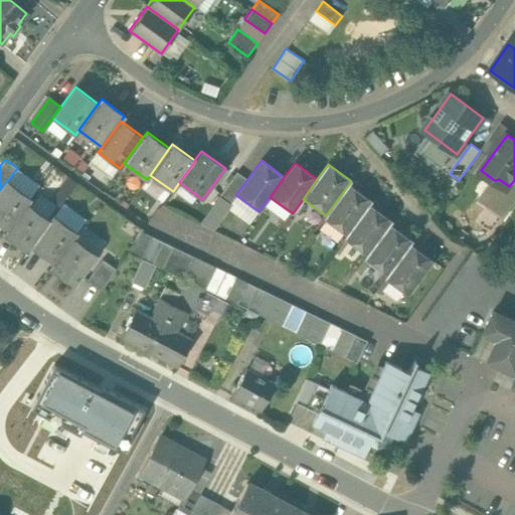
[(237,172),(219,196),(230,204),(236,195),(235,195),(247,179),(237,172)]
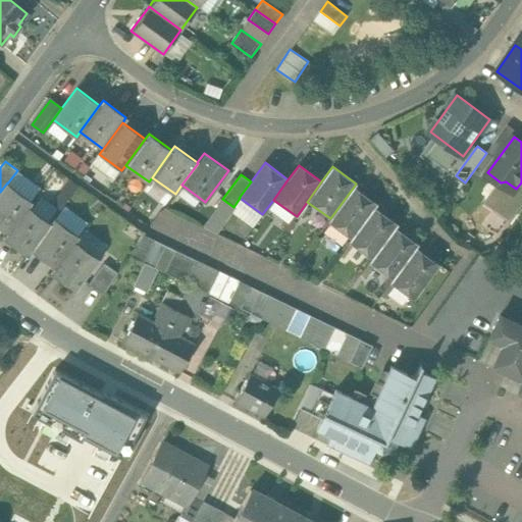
[(0,192),(0,225),(8,231),(28,206),(31,201),(7,184),(7,183),(0,192)]
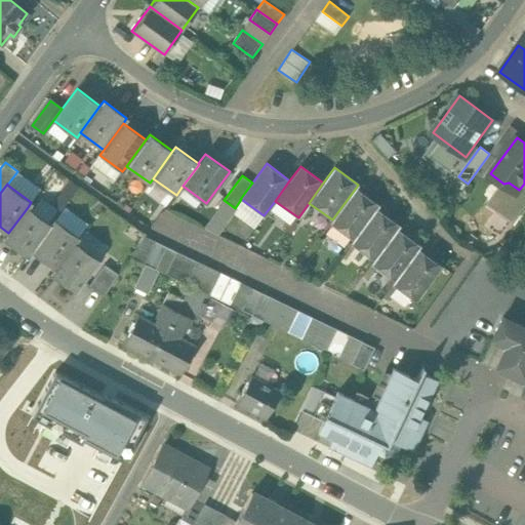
[(378,205),(356,188),(332,219),(330,223),(353,240),(376,208),(378,205)]
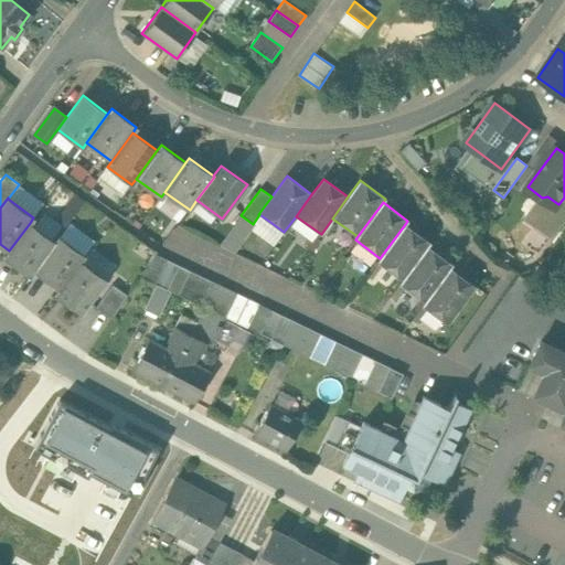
[(55,242),(30,223),(9,251),(4,256),(30,275),(34,270),(55,242)]
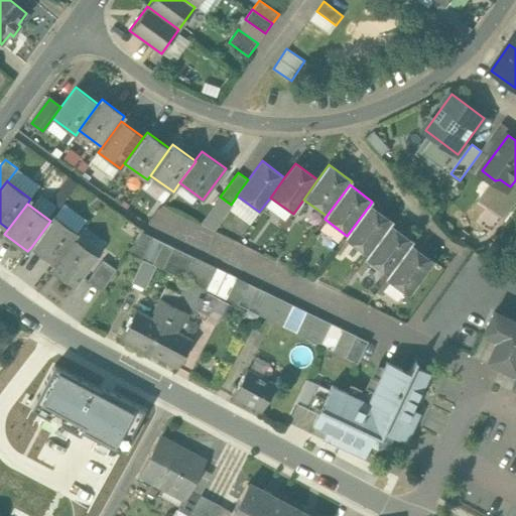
[(392,222),(370,205),(347,236),(345,239),(367,256),(390,225),(392,222)]
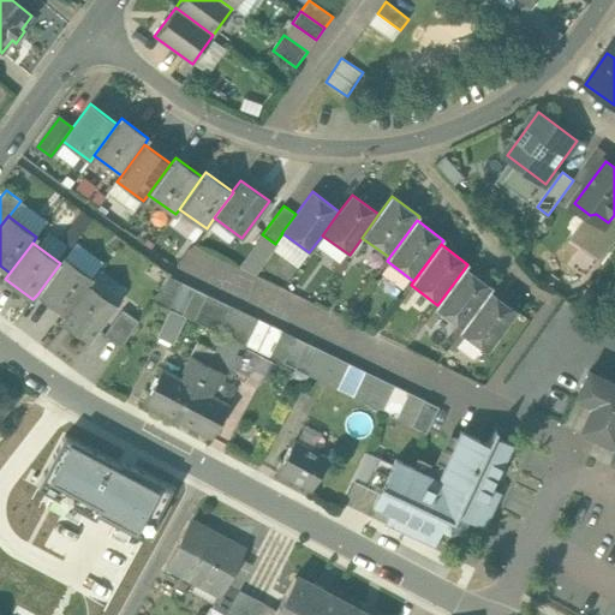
[(60,263),(37,294),(64,314),(88,282),(91,278),(64,257),(60,263)]
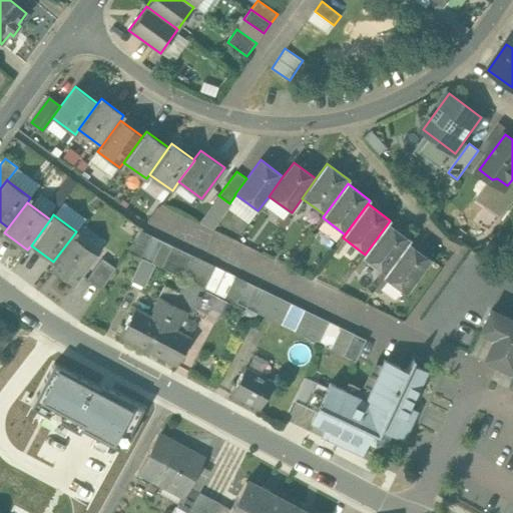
[(365,254),(363,258),(386,274),(408,243),(411,239),(388,223),(365,254)]
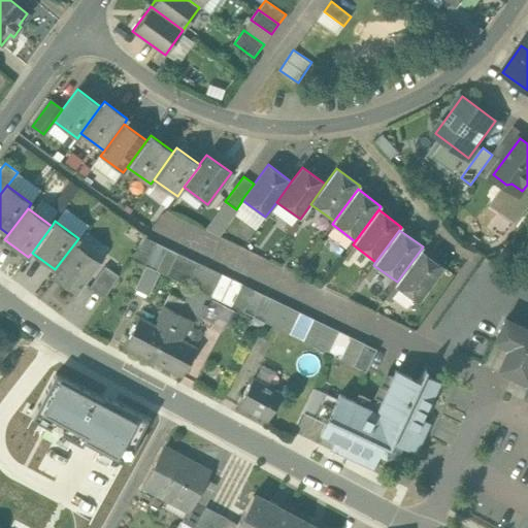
[(145,237),(131,258),(144,265),(156,242),(145,237)]
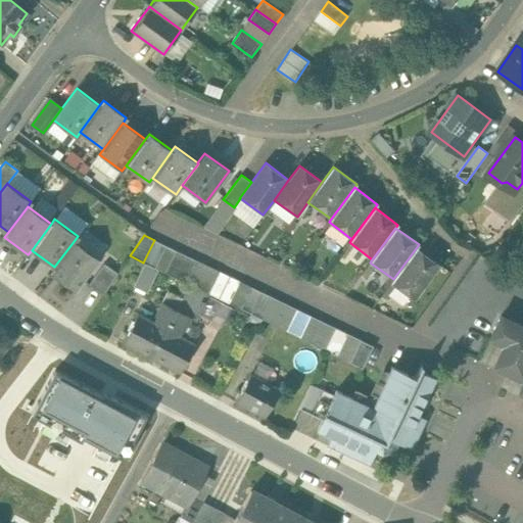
[(54,267),(51,272),(76,289),(98,258),(75,240),(54,267)]
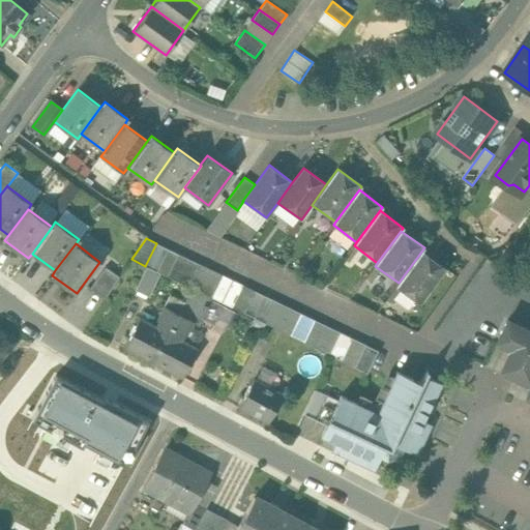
[(167,248),(156,271),(159,273),(167,276),(178,254),(167,248)]
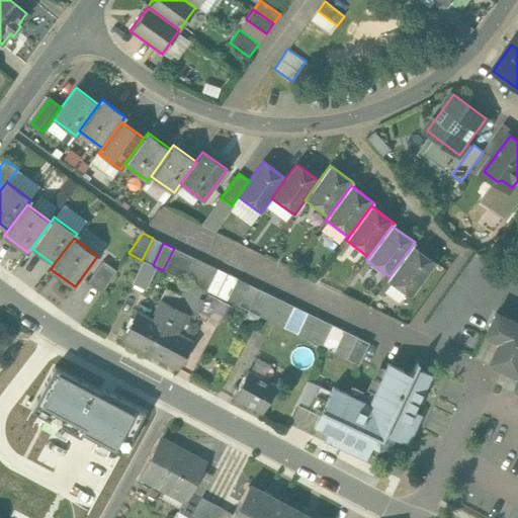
[(436,263),(412,246),(390,276),(387,279),(411,297),(436,263)]
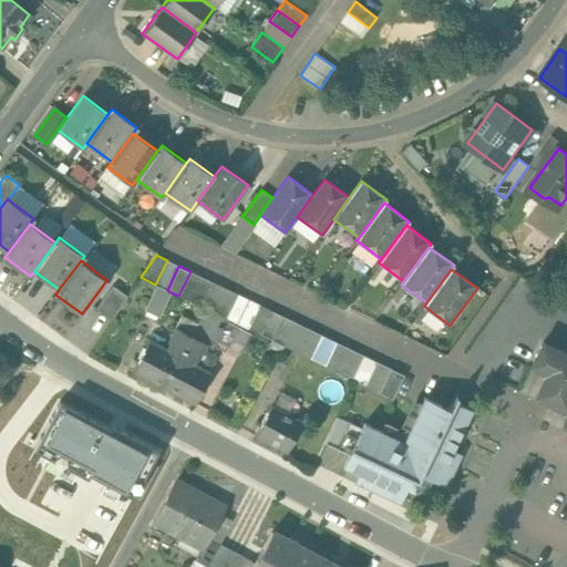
[(202,277),(191,271),(178,296),(191,301),(202,277)]
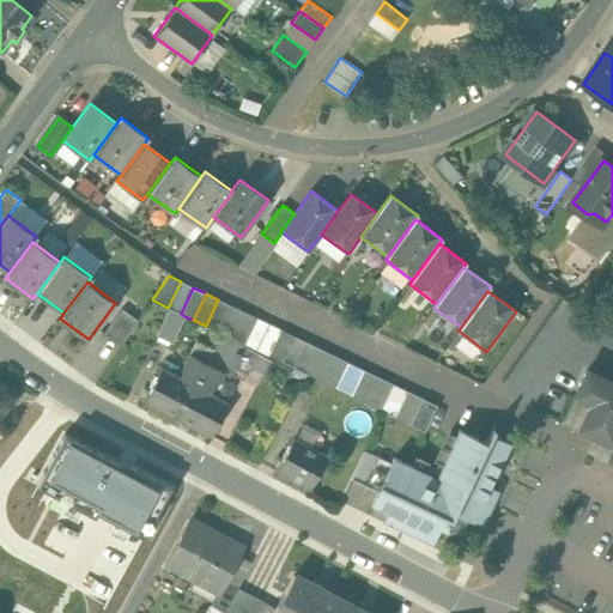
[(218,299),(206,326),(218,332),(219,332),(231,305),(218,299)]
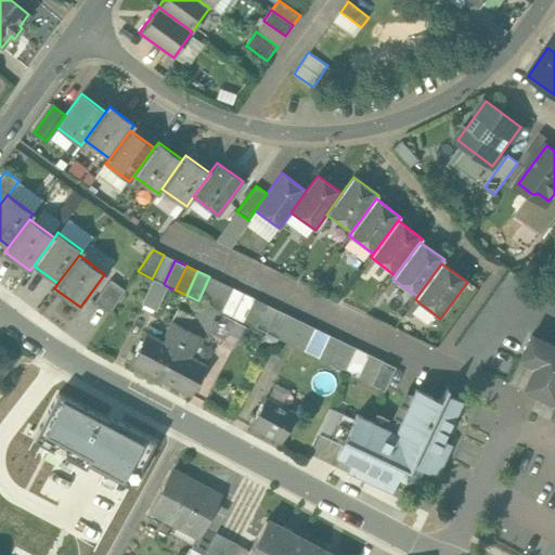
[(209,276),(198,300),(209,306),(220,282),(209,276)]
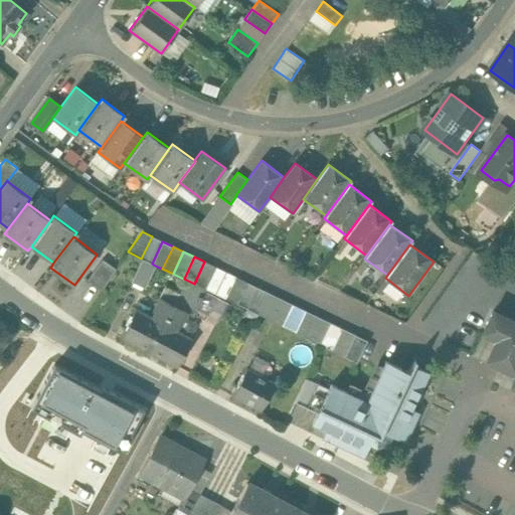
[(103,259),(88,280),(102,290),(116,269),(103,259)]
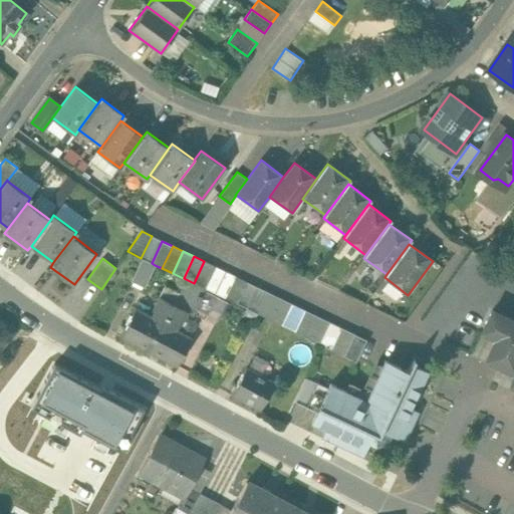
[(152,263),(142,258),(131,281),(145,287),(155,265),(152,263)]
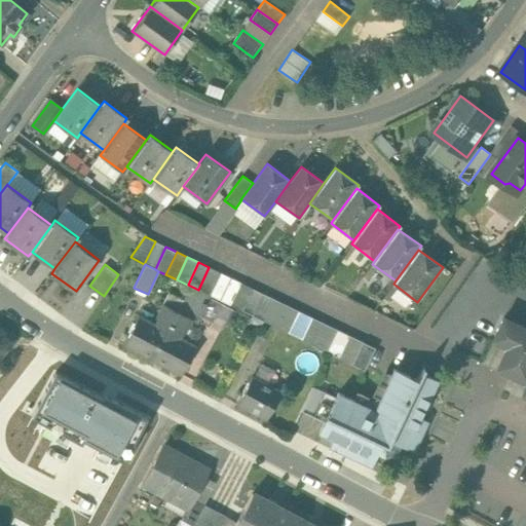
[(209,267),(198,290),(199,291),(209,295),(220,272),(209,267)]
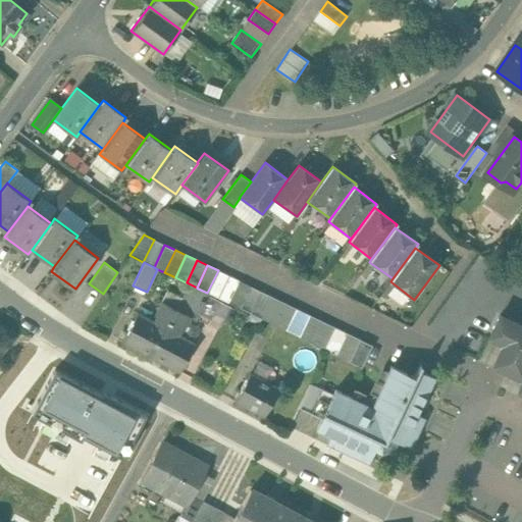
[(188,283),(176,309),(191,317),(195,309),(190,306),(198,289),(197,288),(188,283)]
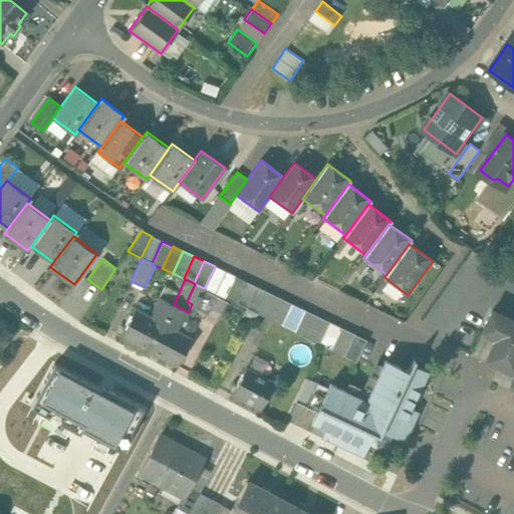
[(246,282),(236,303),(247,308),(257,287),(246,282)]
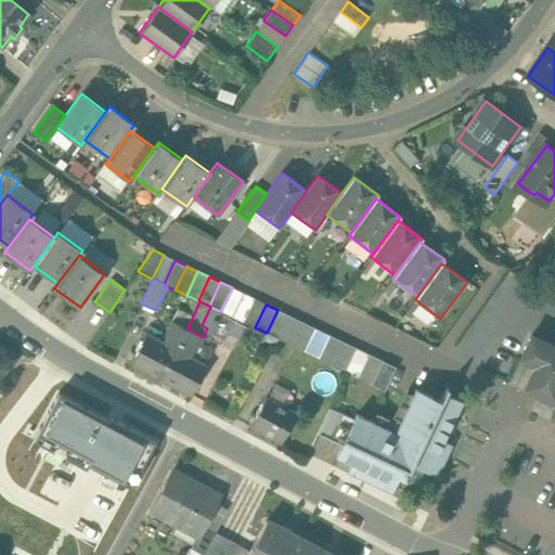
[(278,310),(267,333),(278,338),(288,315),(278,310)]
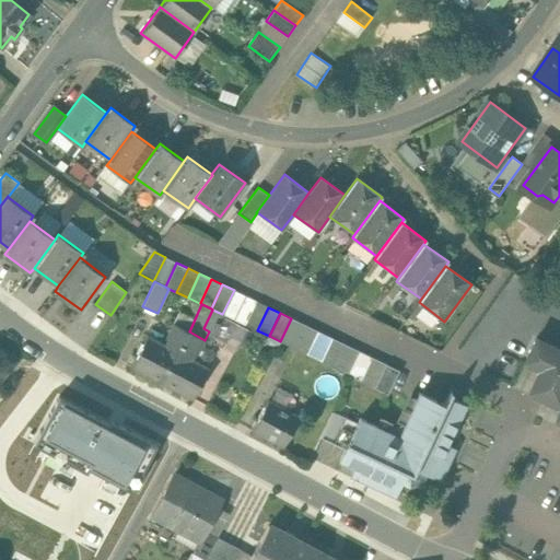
[(291,318),(280,341),(293,348),(304,325),(291,318)]
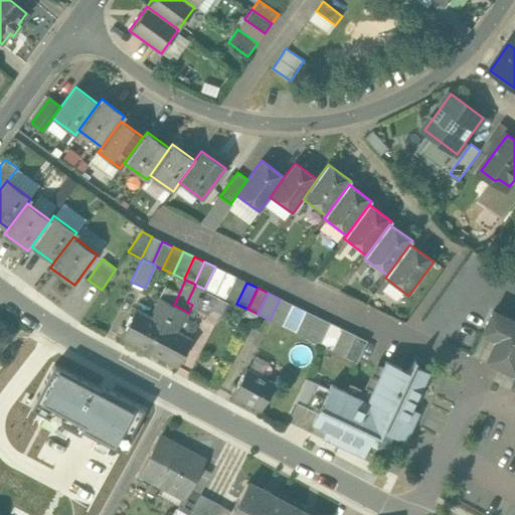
[(152,350),(174,305),(160,298),(153,311),(155,312),(151,318),(135,309),(121,336),(152,350)]
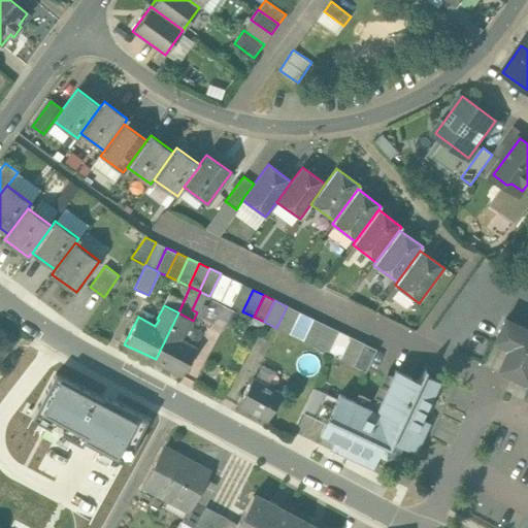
[(287,306),(276,328),(289,334),(300,312),(287,306)]
